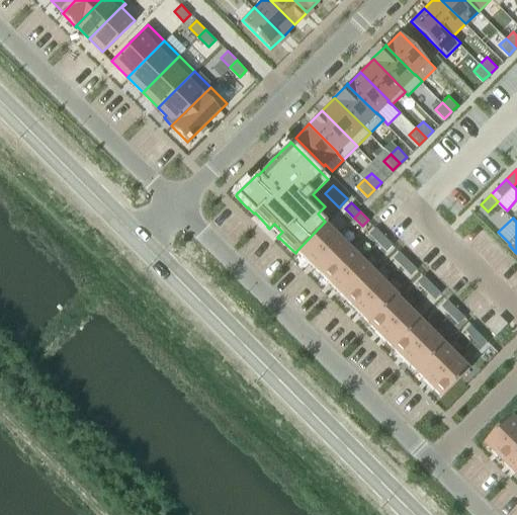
[(325,222),(297,250),(310,262),(337,234),(325,222)]
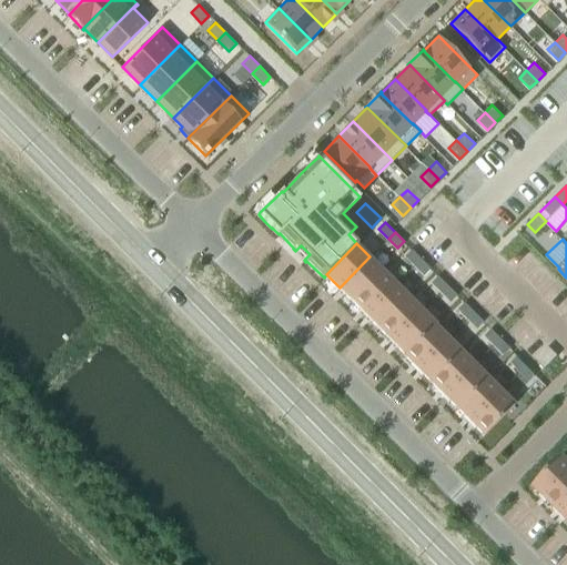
[(412,249),(405,255),(414,264),(421,258),(412,249)]
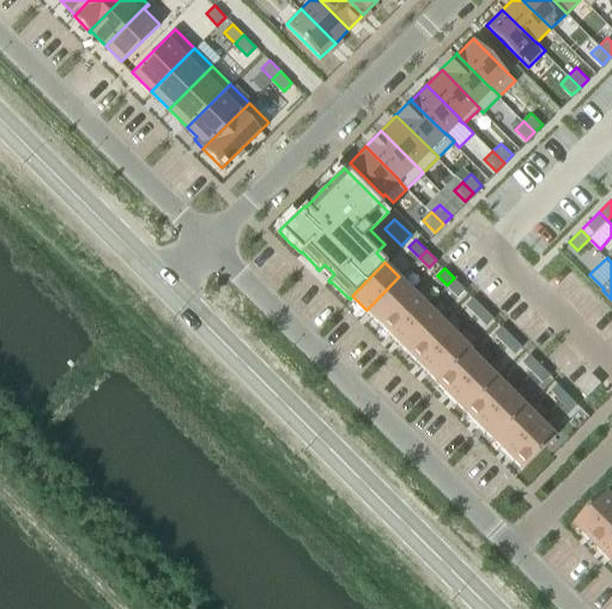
[(399,276),(367,310),(380,323),(413,291),(399,276)]
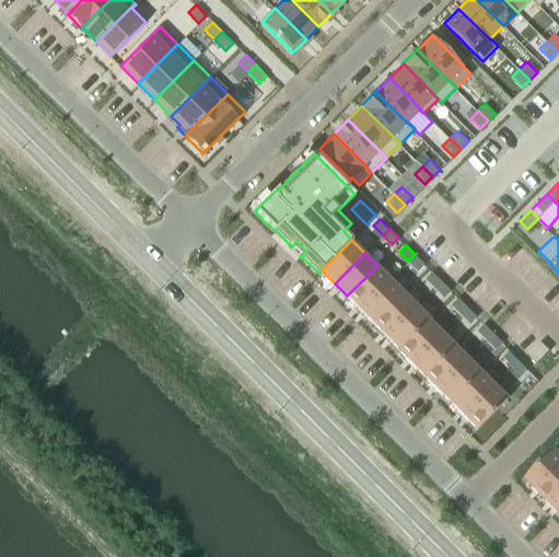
[(415,254),(408,260),(418,270),(424,264),(415,254)]
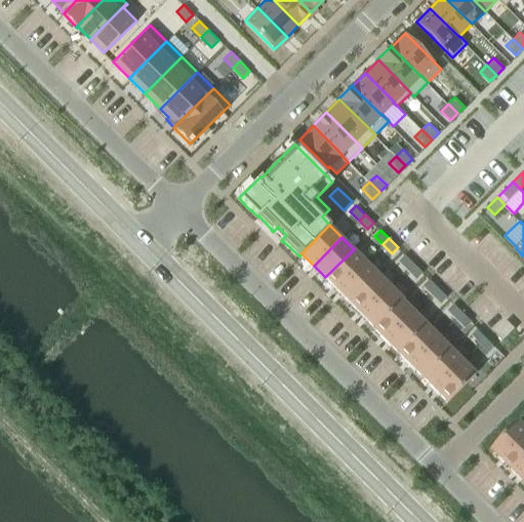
[(354,249),(325,277),(337,289),(366,262),(354,249)]
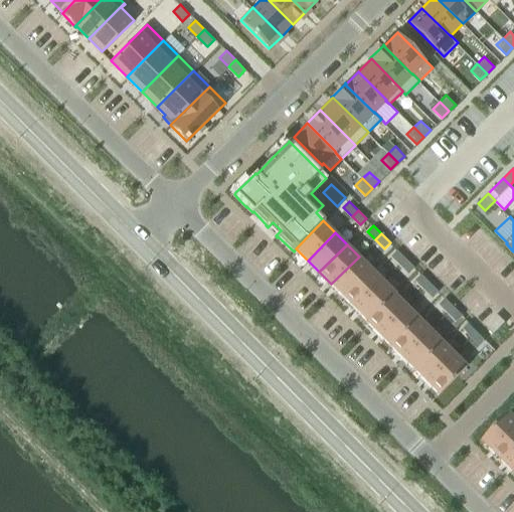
[(396,249),(391,254),(399,264),(405,258),(396,249)]
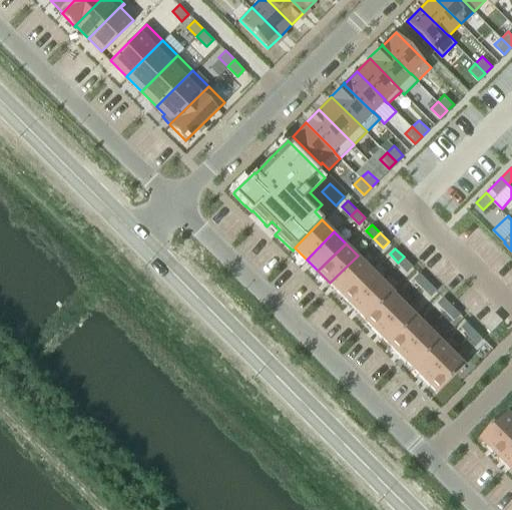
[(358,256),(330,283),(342,295),(370,268),(358,256)]
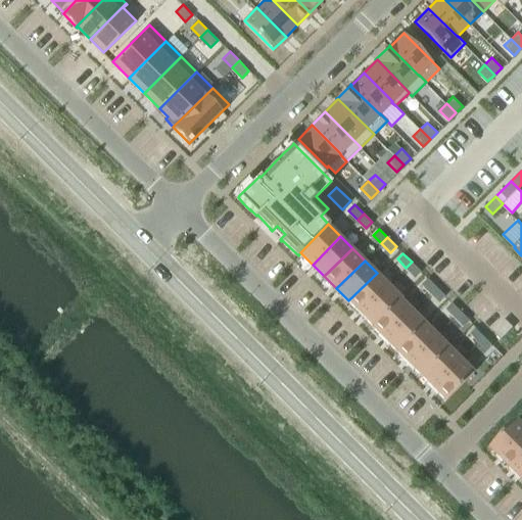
[(412,262),(406,268),(415,277),(420,271),(412,262)]
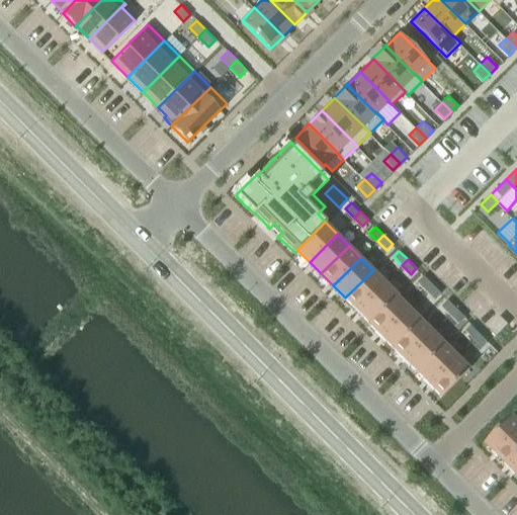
[(373,270),(345,297),(357,310),(385,282),(373,270)]
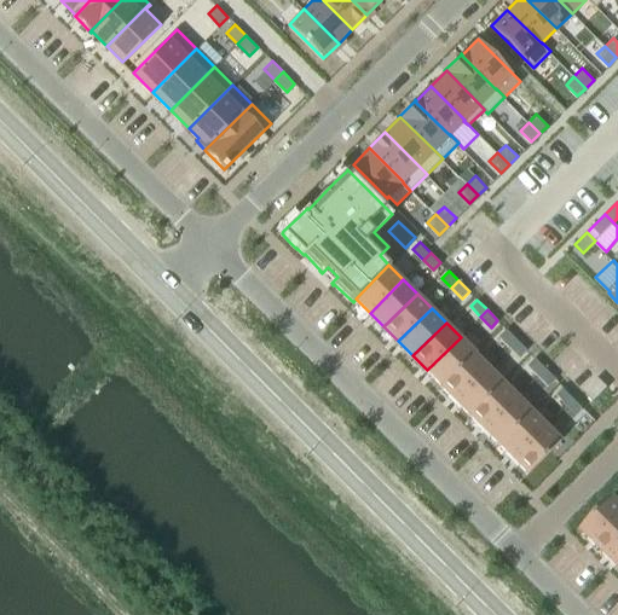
[(506,328),(498,335),(509,346),(517,338),(506,328)]
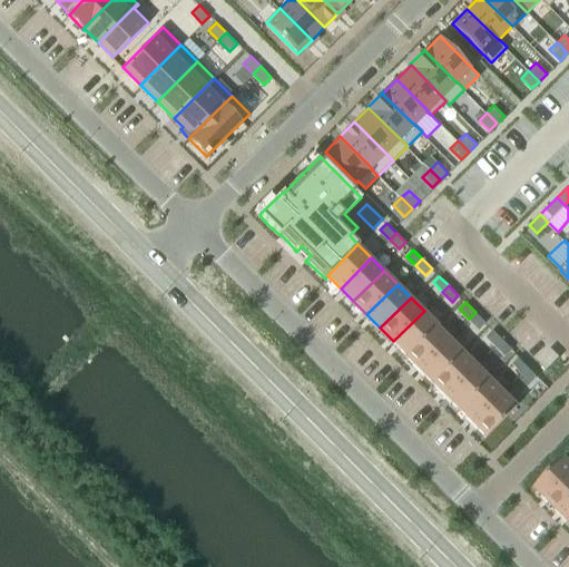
[(424,311),(393,341),(405,353),(404,354),(405,355),(437,323),(424,311)]
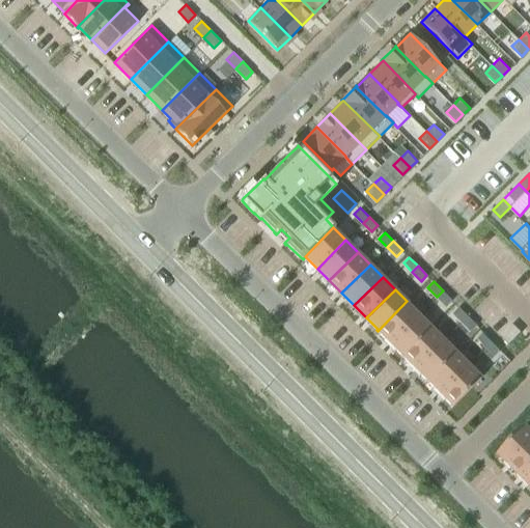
[(443,290),(437,297),(446,305),(451,300),(443,290)]
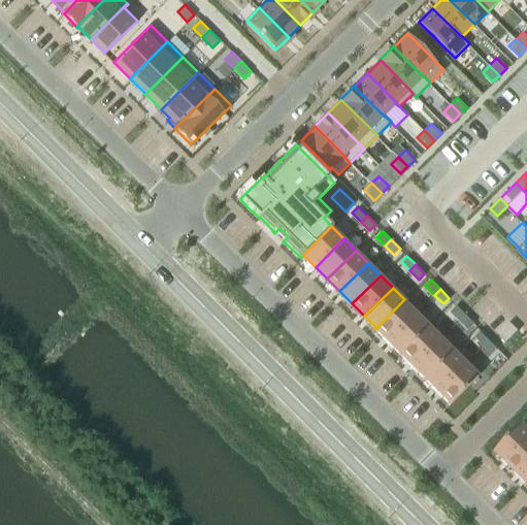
[(404,299),(375,329),(388,341),(417,313),(404,301),(405,300),(404,299)]
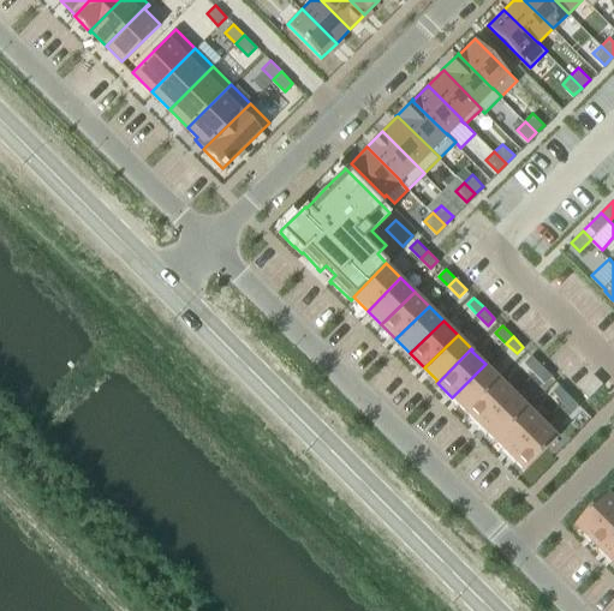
[(531,354),(524,361),(535,371),(541,365),(531,354)]
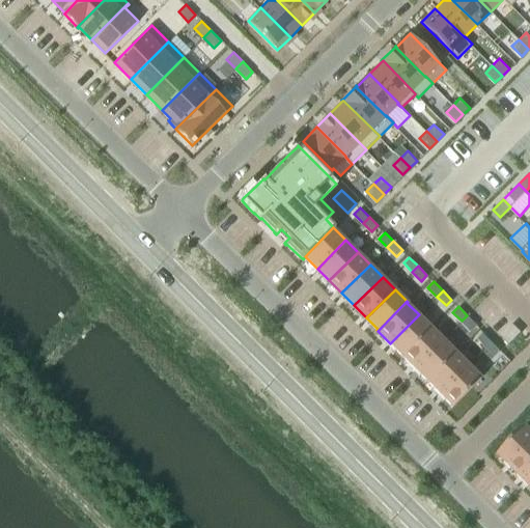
[(419,314),(390,343),(402,356),(431,327),(419,314)]
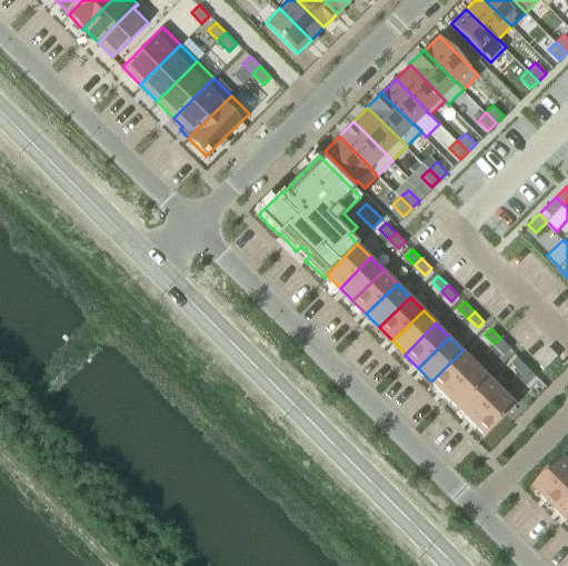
[(500,338),(495,344),(504,354),(510,347),(500,338)]
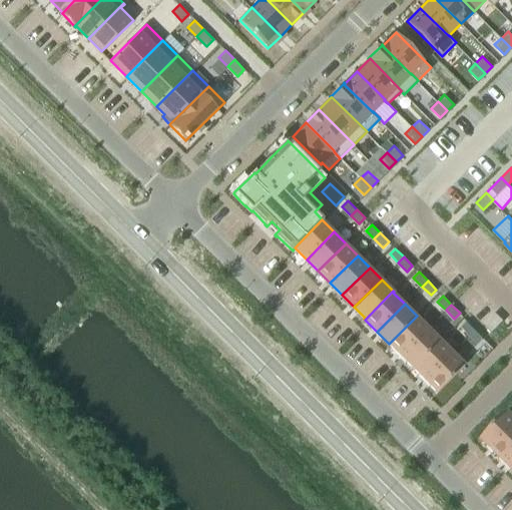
[(496,311),(485,322),(493,331),(504,319),(496,311)]
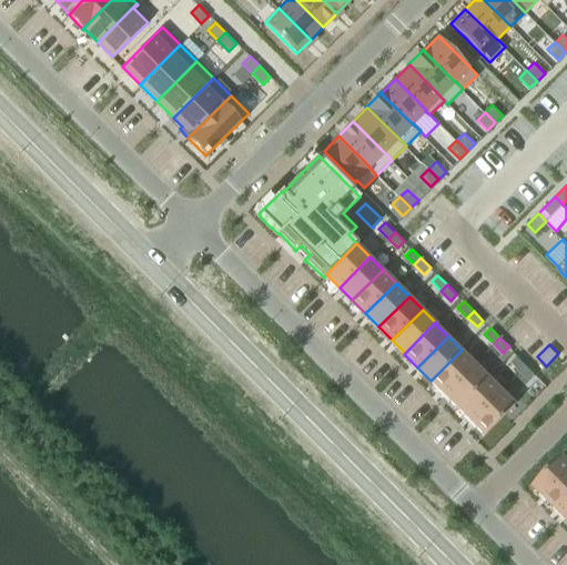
[(462,350),(431,381),(444,393),(474,363),(462,350)]
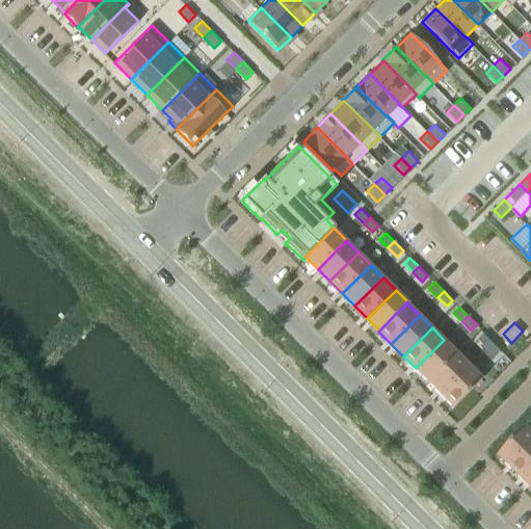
[(484,332),(478,338),(486,346),(493,341),(484,332)]
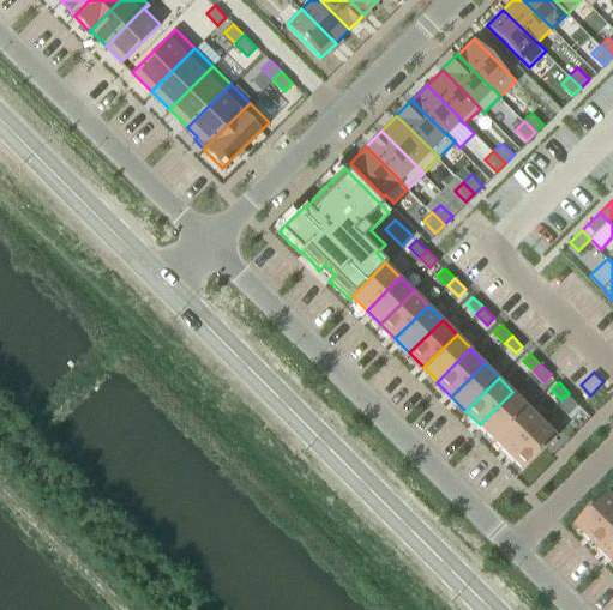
[(512,392),(480,424),(494,439),(527,406),(512,392)]
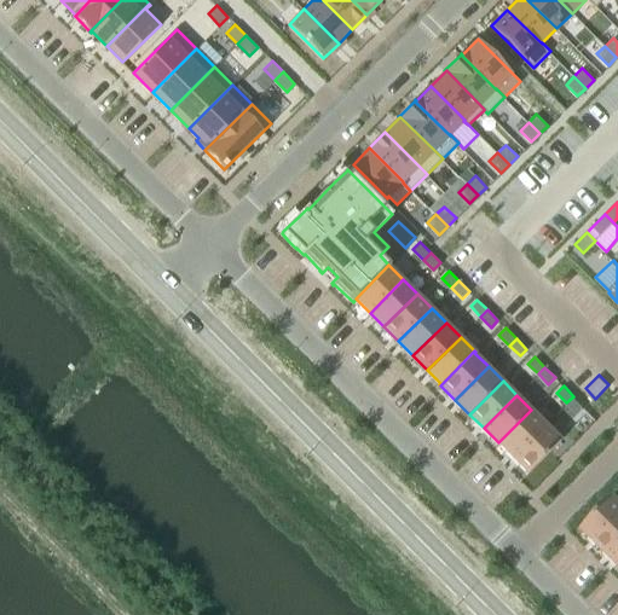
[(573,396),(566,402),(577,413),(584,406),(573,396)]
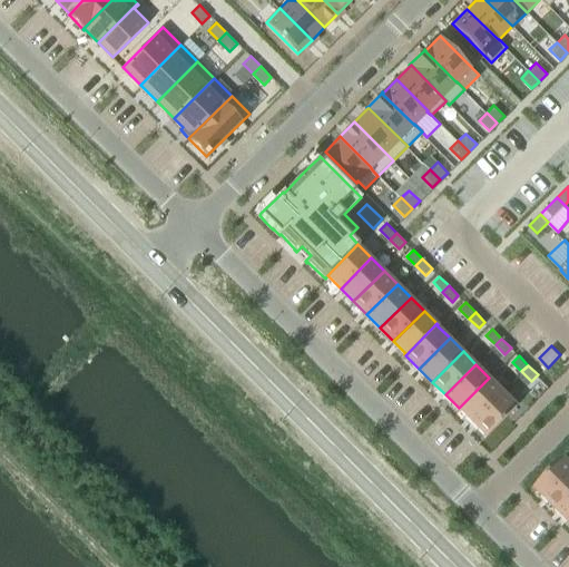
[(489,378),(459,408),(472,421),(502,391),(489,378)]
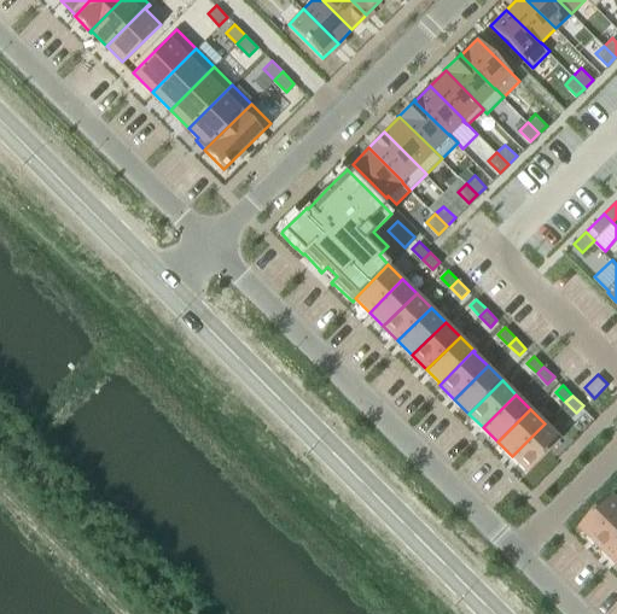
[(545,424),(512,456),(527,472),(560,438),(545,424)]
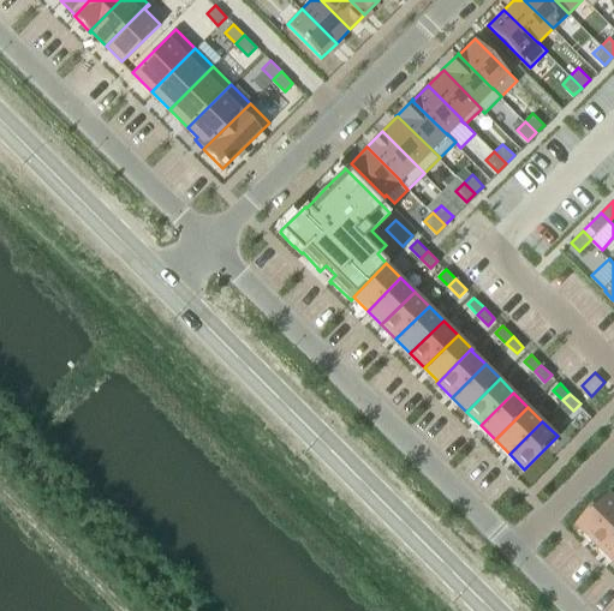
[(613,492),(612,490),(578,523),(594,539),(613,517),(613,492)]
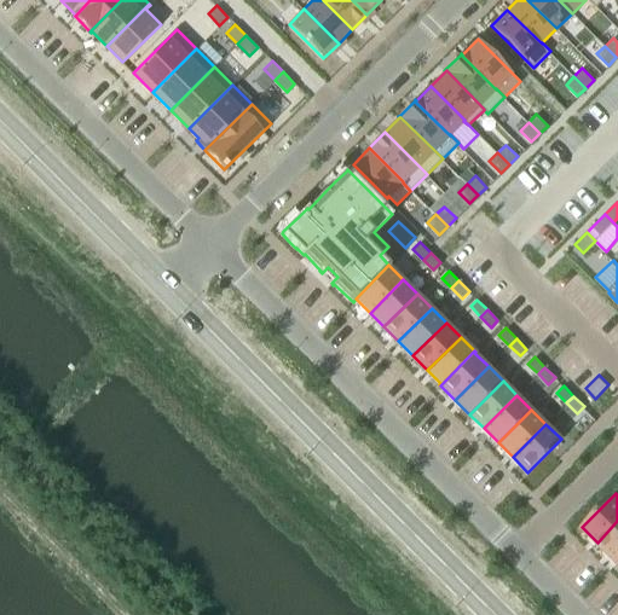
[(617,521),(598,543),(612,556),(617,550),(617,521)]
